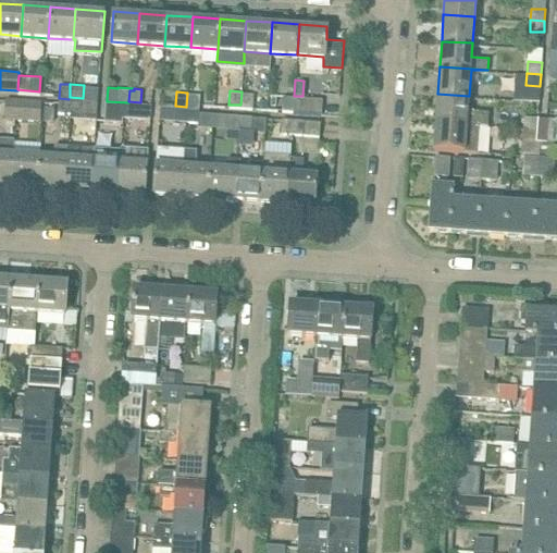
[(240,105),(267,107),(268,94),(254,93),(242,91),(240,105)]
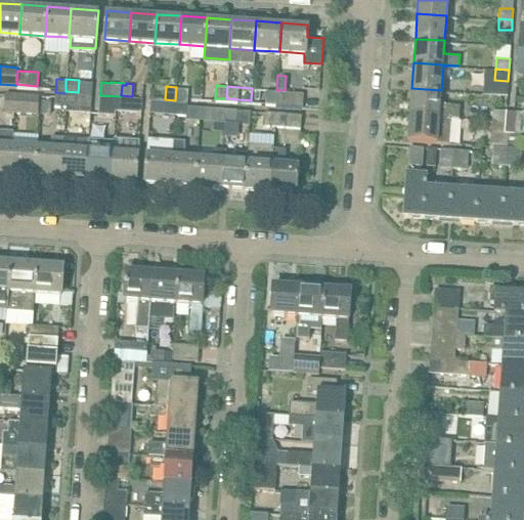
[(188,87),(176,87),(175,100),(187,101),(188,87)]
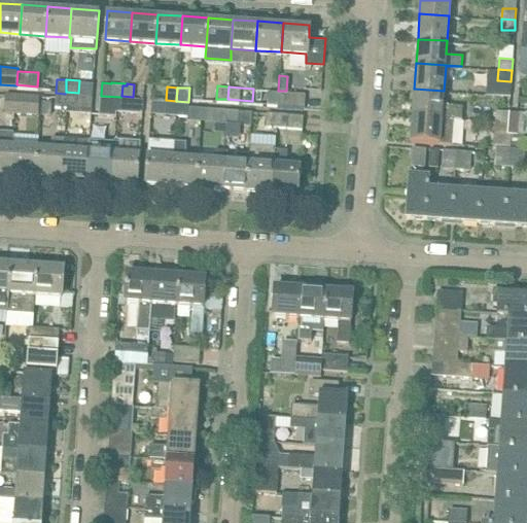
[(278,103),(278,91),(268,90),(253,89),(252,101),(278,103)]
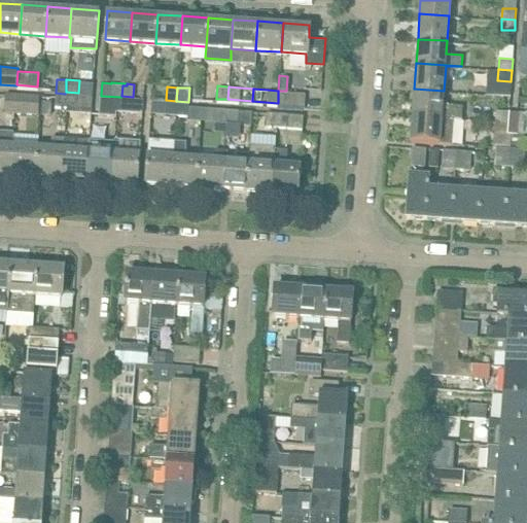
[(414,89),(413,113),(461,117),(462,104),(443,103),(444,91),(414,89)]
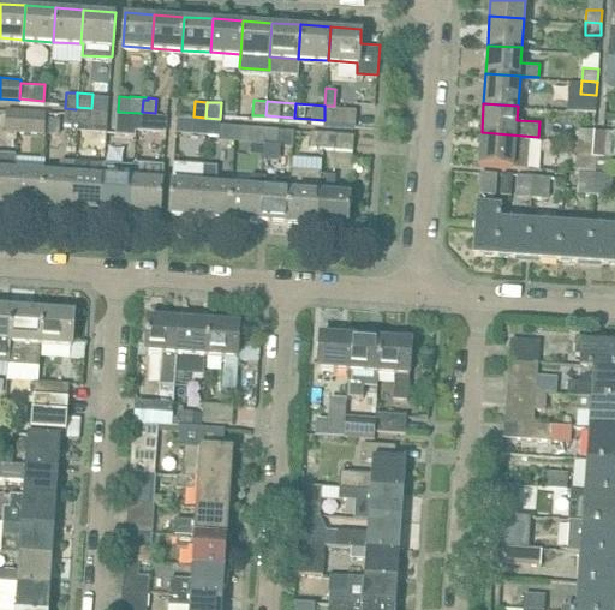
[(324,106),(324,120),(354,123),(356,108),(334,106),(324,106)]
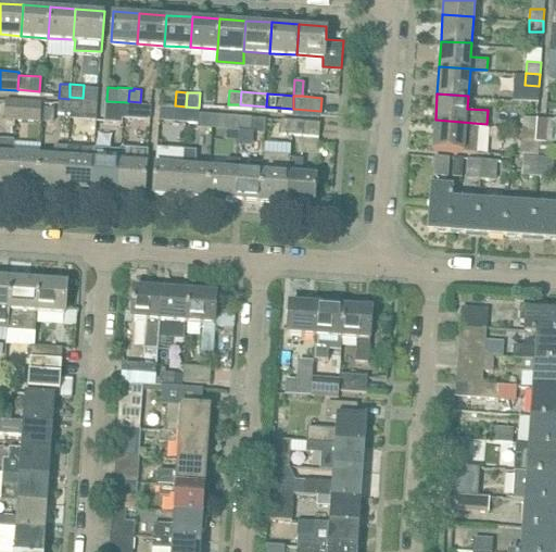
[(14,117),(16,97),(5,97),(4,116),(14,117)]
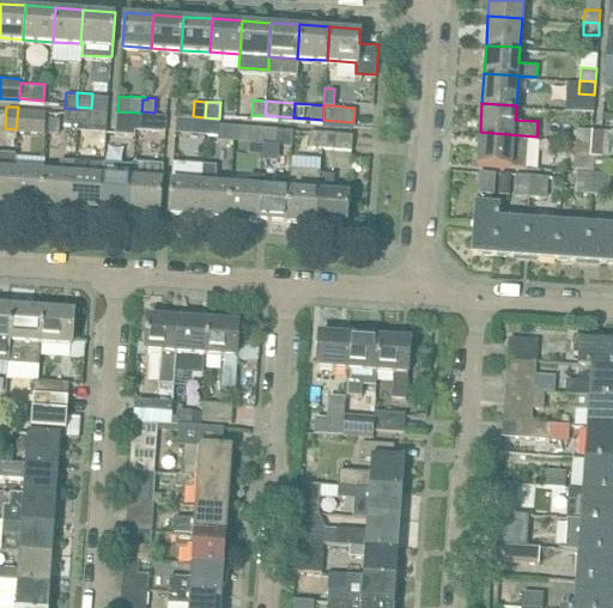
[(46,109),(18,107),(16,129),(44,131),(46,109)]
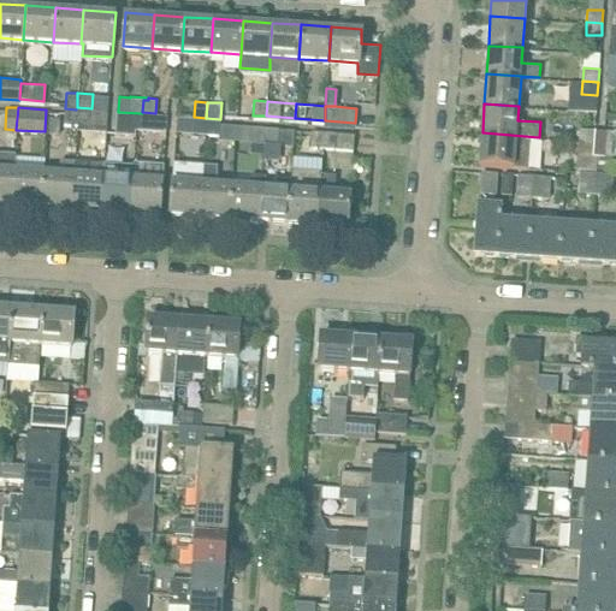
[(77,107),(76,110),(76,123),(106,125),(107,110),(92,108),(77,107)]
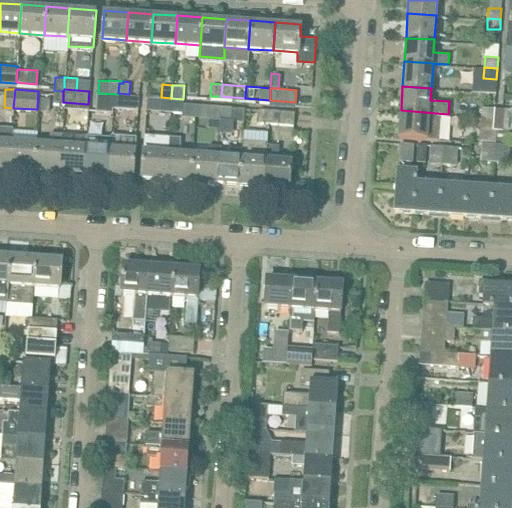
[(63,102),(63,91),(54,90),(53,102),(63,102)]
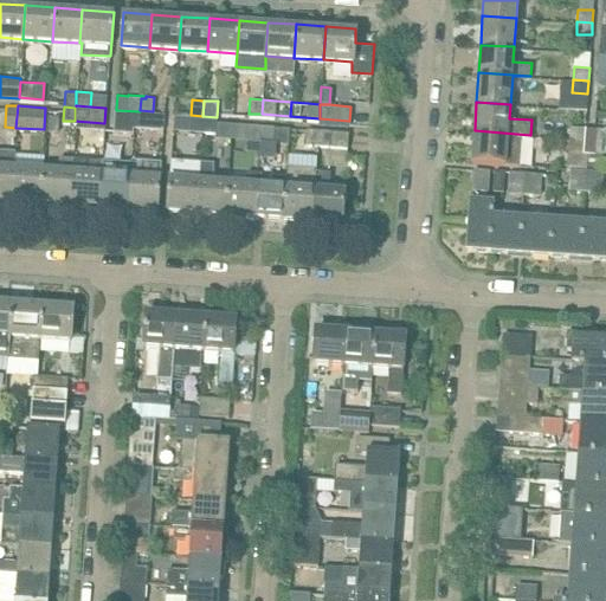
[(140,111),(116,110),(115,129),(134,130),(134,125),(139,125),(140,111)]
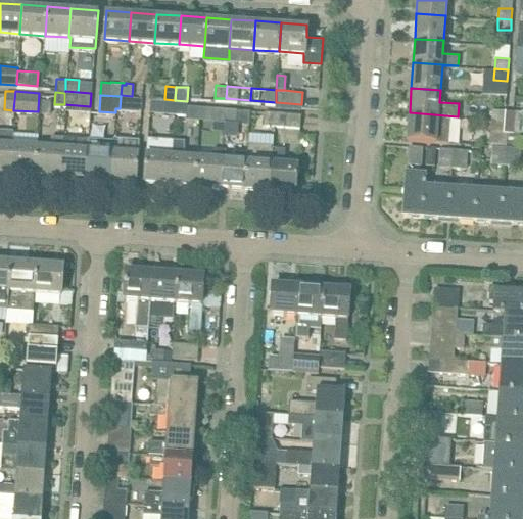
[(121,95),(121,96),(120,108),(141,110),(142,97),(132,96),(121,95)]
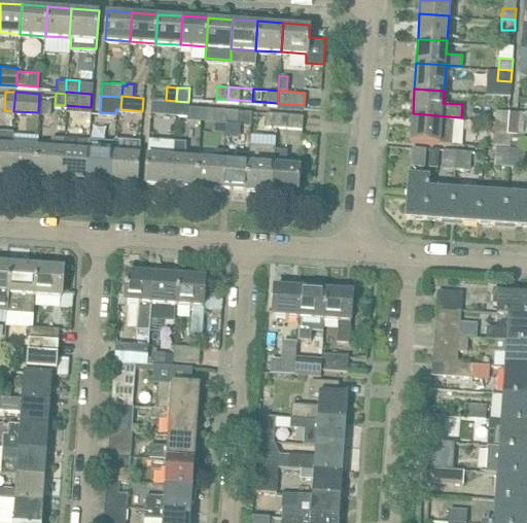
[(50,100),(41,99),(41,112),(49,112),(50,100)]
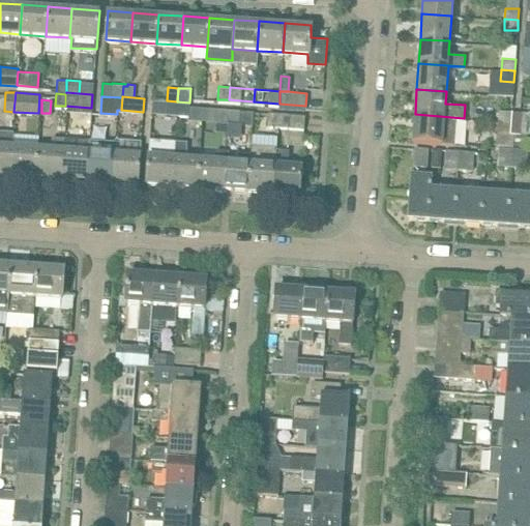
[(166,113),(177,114),(177,101),(167,100),(166,113)]
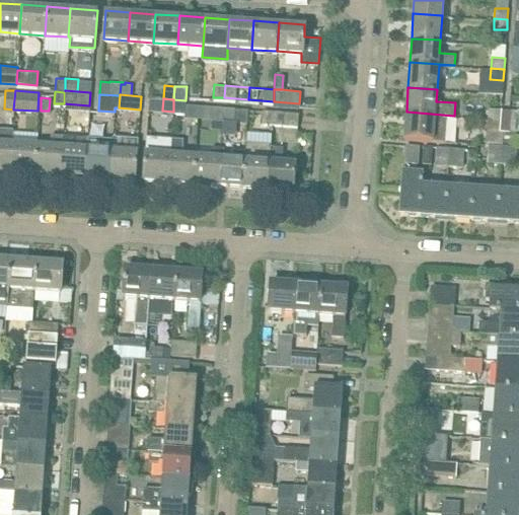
[(186,100),(173,99),(173,112),(184,112),(186,100)]
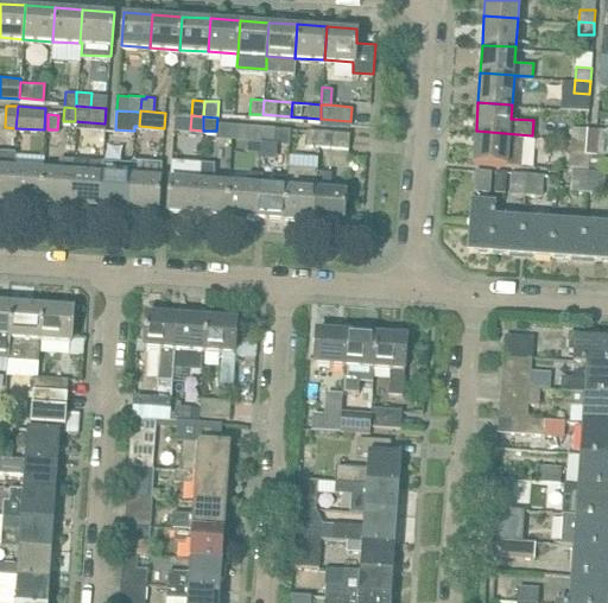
[(260,139),(261,125),(249,124),(248,138),(260,139)]
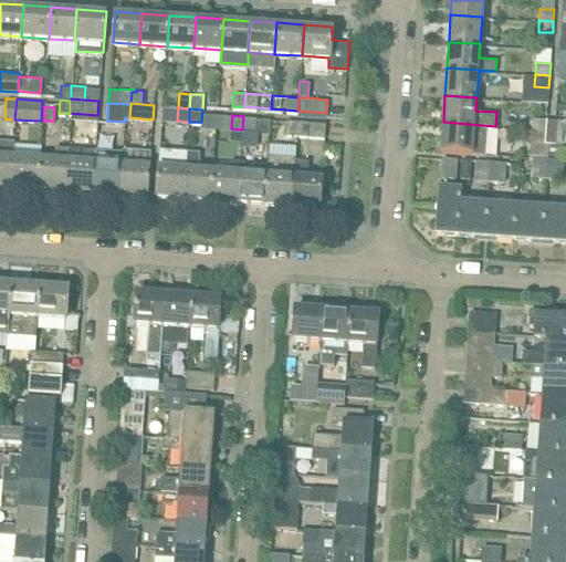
[(243,116),(242,129),(270,132),(270,117),(243,116)]
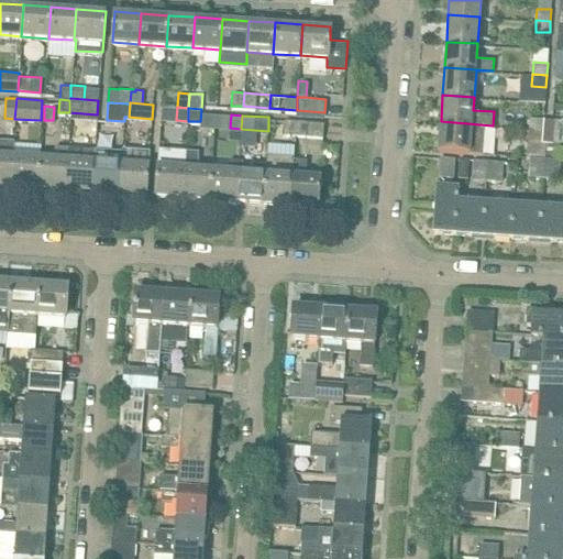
[(530,116),(529,128),(543,129),(543,117),(530,116)]
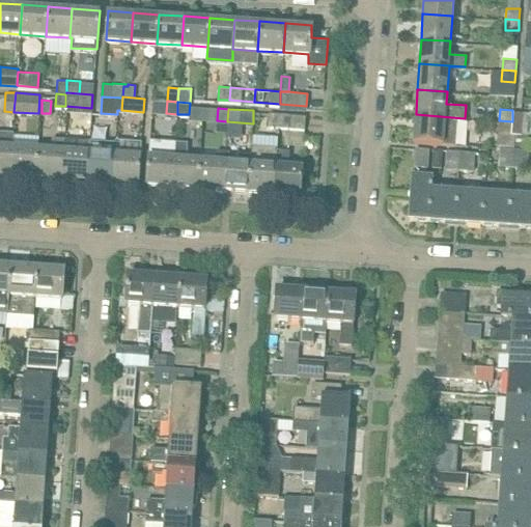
[(530,111),(522,110),(521,121),(530,122),(530,111)]
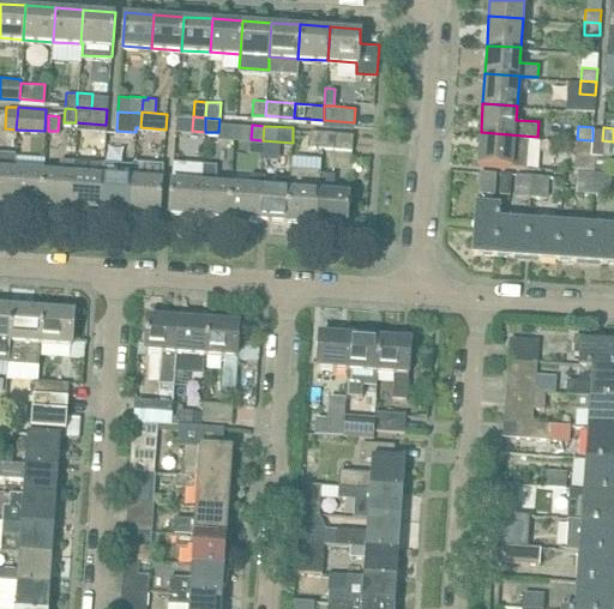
[(309,144),(321,145),(323,130),(309,130),(309,144)]
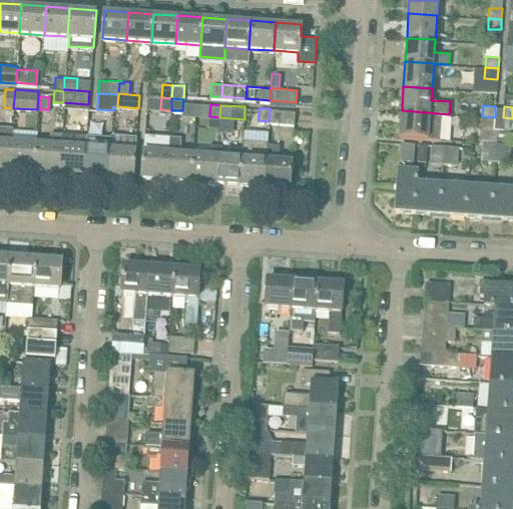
[(270,108),(269,121),(295,122),(296,110),(270,108)]
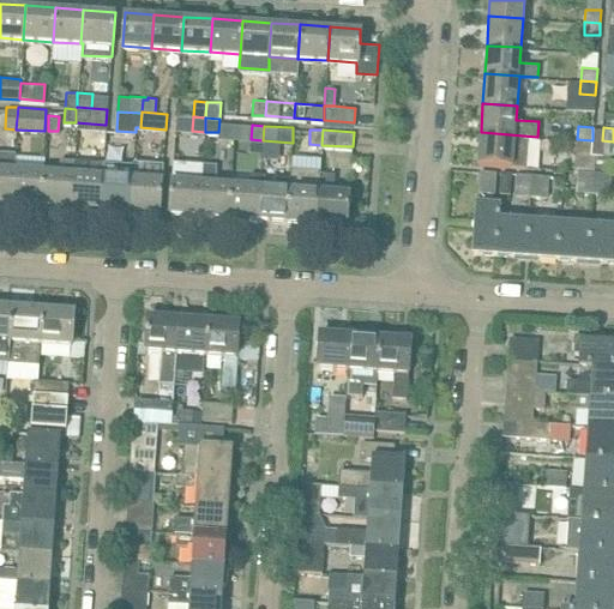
[(537,137),(481,132),(479,162),(512,164),(527,166),(530,137),(537,137)]
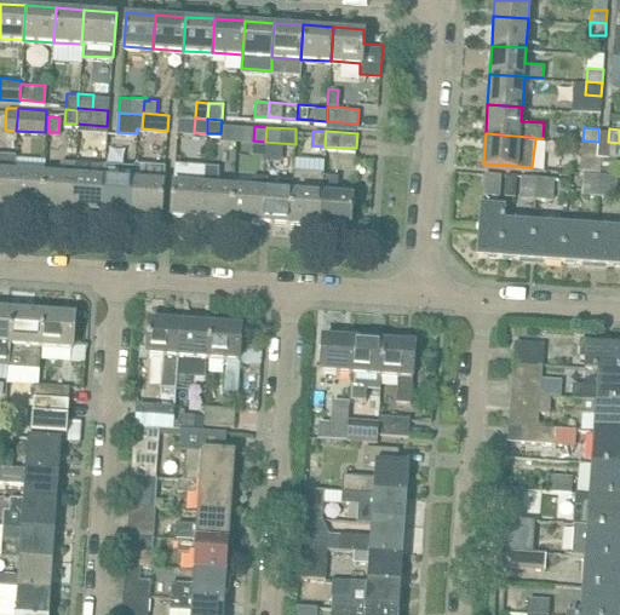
[(580,171),(600,172),(601,154),(597,154),(598,142),(583,141),(580,171)]
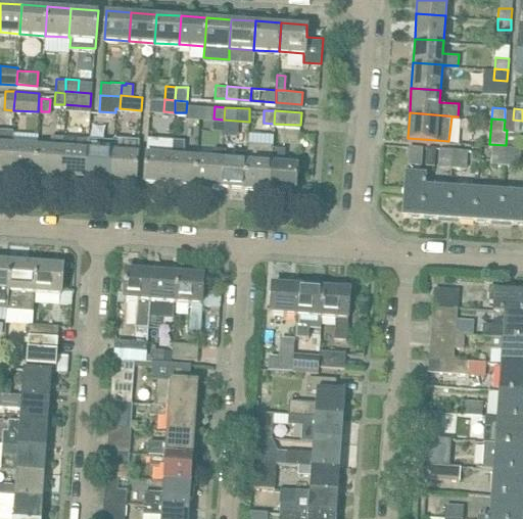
[(522,132),(522,121),(513,120),(512,131),(507,130),(506,145),(507,145),(519,146),(520,132),(522,132)]
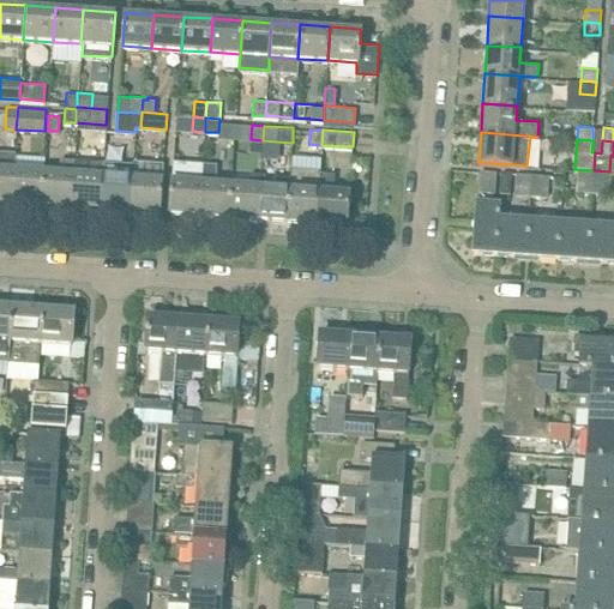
[(70,206),(73,158),(60,157),(59,172),(43,170),(41,204),(70,206)]
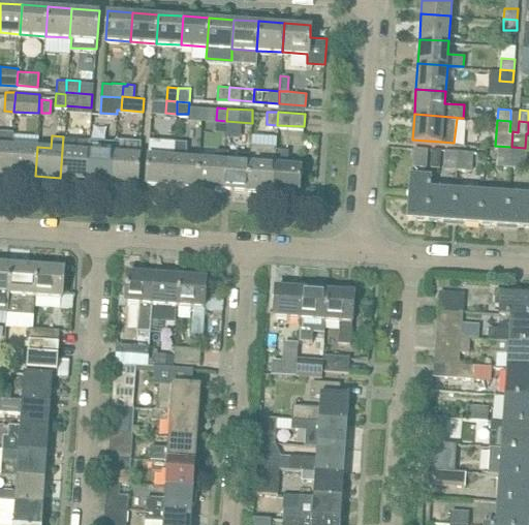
[(89,139),(63,136),(60,178),(86,179),(88,150),(89,150),(89,139)]
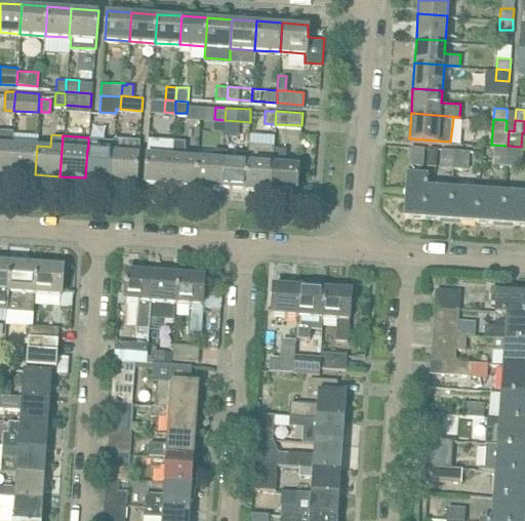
[(113,151),(111,179),(136,182),(138,153),(139,138),(114,136),(113,151)]
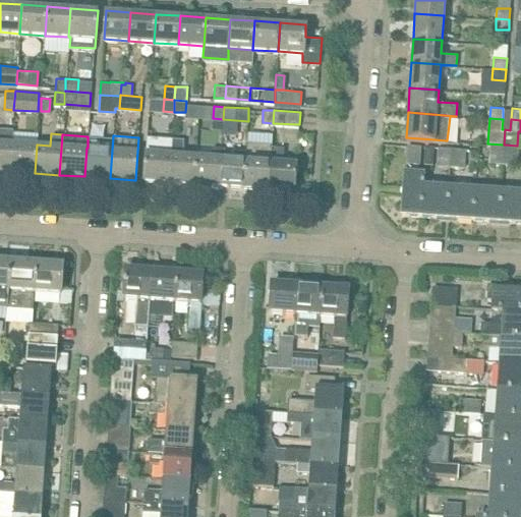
[(169,182),(171,154),(172,137),(161,136),(160,153),(146,152),(143,180),(169,182)]
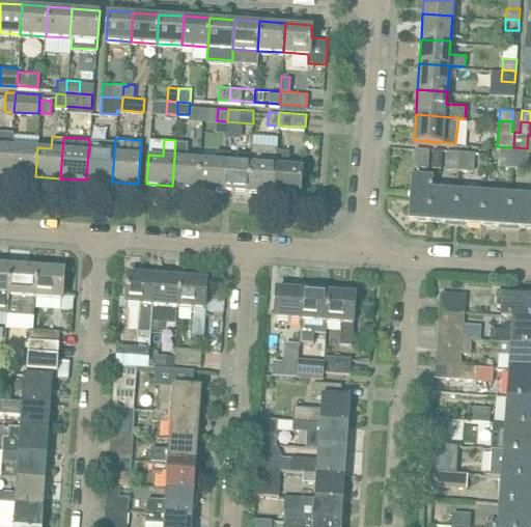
[(248,191),(274,193),(277,145),(252,143),(251,154),(248,191)]
